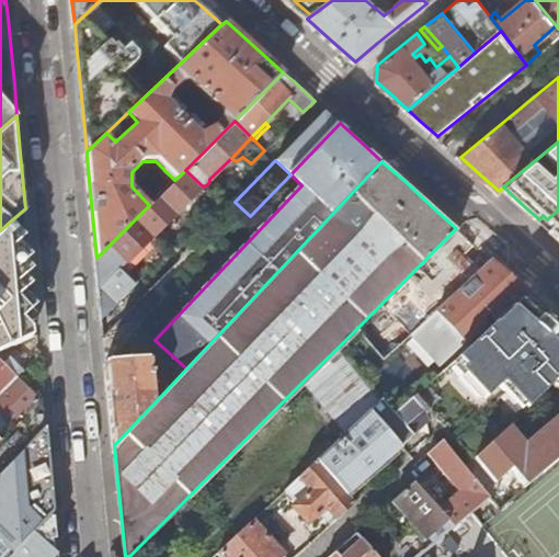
[(185,170),(174,180),(149,205),(136,218),(153,235),(173,215),(196,193),(198,194),(202,191),(202,189),(203,186),(185,170)]
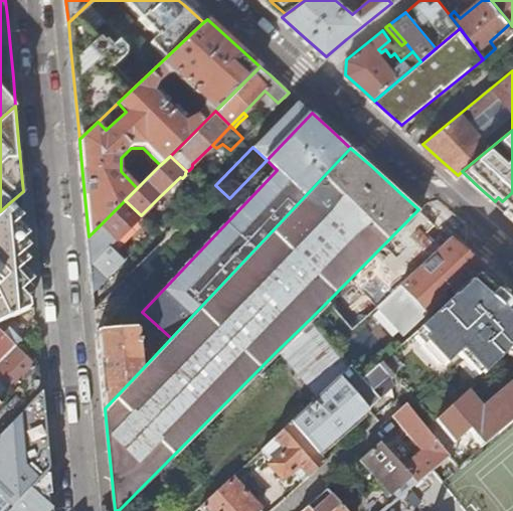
[(512,192),(502,201),(512,209),(508,213),(512,217),(512,192)]
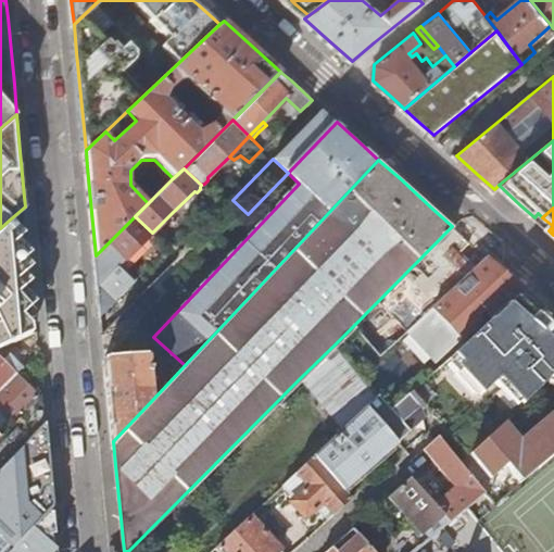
[(158,238),(152,233),(135,216),(96,255),(99,290),(101,313),(135,279),(118,266),(136,249),(141,253),(146,249),(147,249),(158,238)]
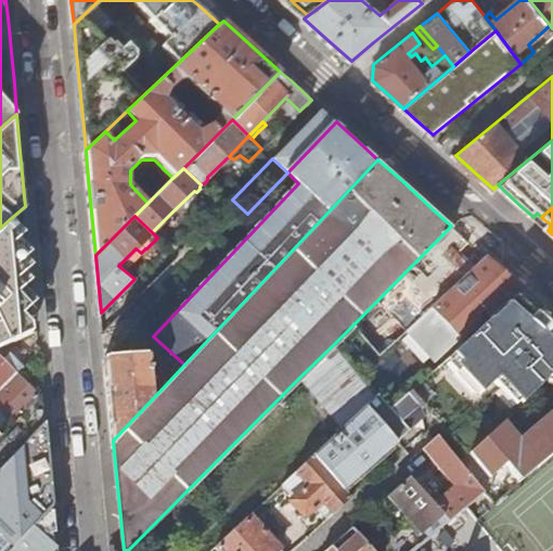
[(30,304),(17,291),(24,284),(17,277),(26,269),(18,260),(26,253),(22,248),(14,240),(20,234),(13,227),(16,223),(11,218),(0,228),(0,344),(33,330),(33,322),(23,312),(30,304)]
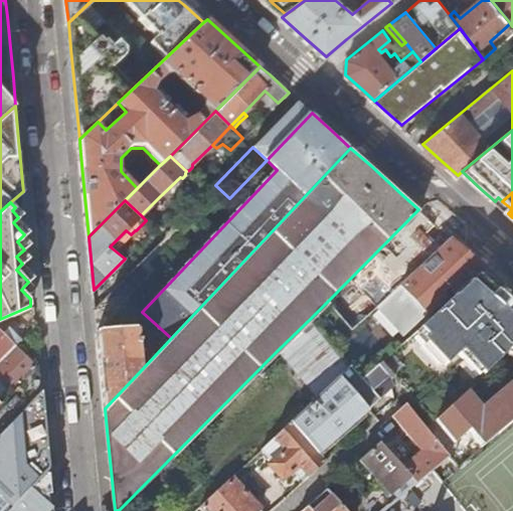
[(437,225),(418,209),(329,300),(352,325),(376,303),(450,236),(437,225)]
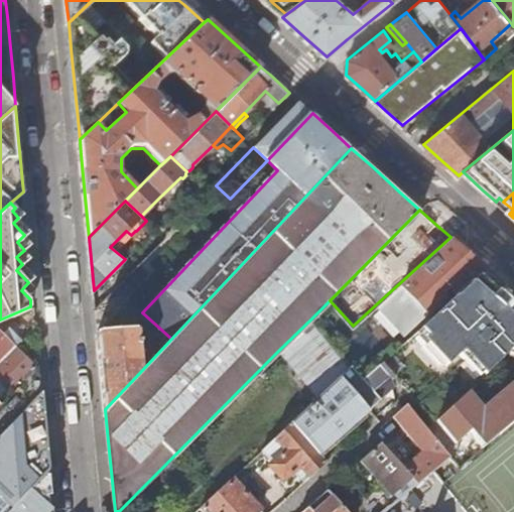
[(451,237),(377,303),(404,332),(444,293),(445,291),(443,288),(448,284),(457,292),(481,270),(484,267),(464,249),(451,237)]
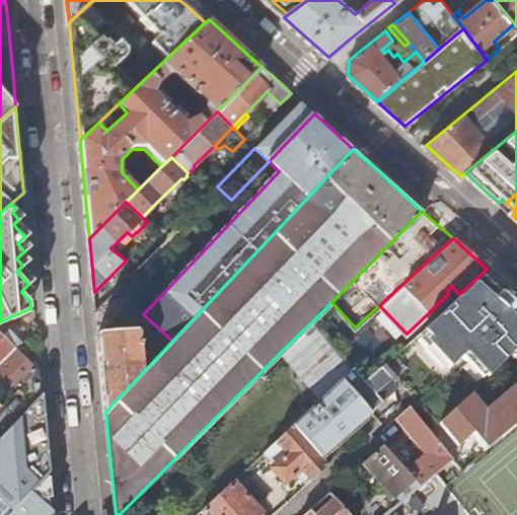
[(513,352),(516,348),(516,295),(514,293),(512,296),(497,282),(487,272),(486,273),(484,272),(459,294),(423,327),(365,378),(354,366),(352,367),(343,376),(372,409),(383,398),(382,397),(396,384),(393,380),(397,376),(440,421),(470,392),(503,361),(506,358),(513,352)]
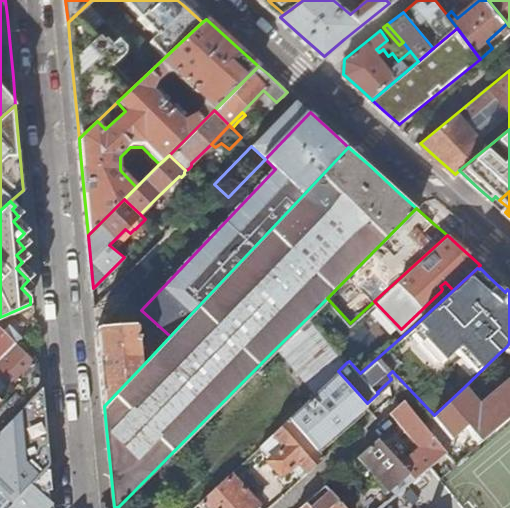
[(309,316),(277,347),(317,392),(338,371),(347,362),(309,316)]
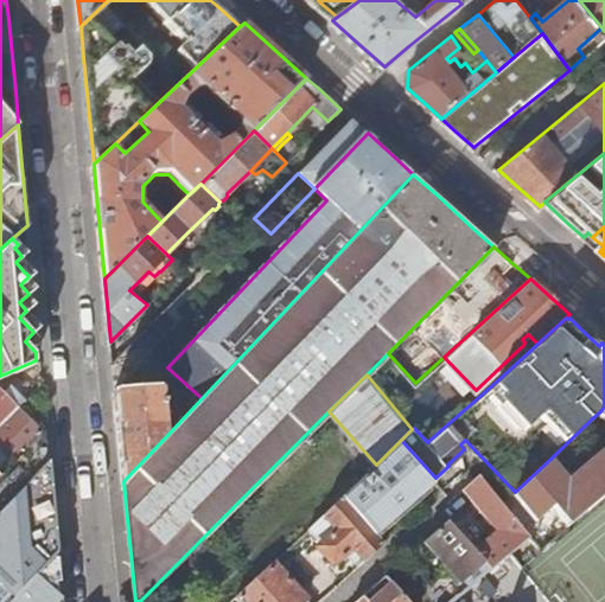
[(30,396),(13,380),(5,389),(0,384),(0,424),(19,405),(30,396)]
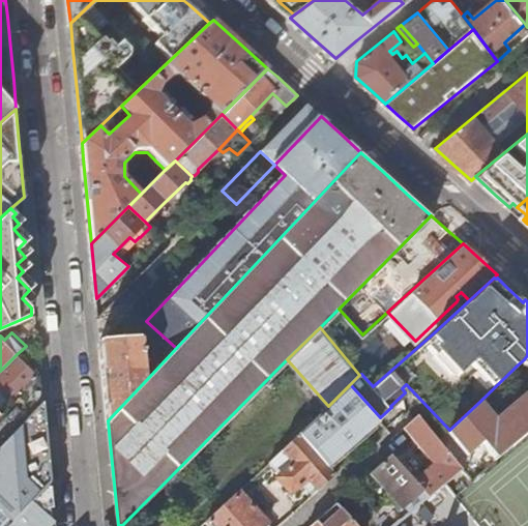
[(106,397),(108,420),(146,380),(139,374),(143,371),(142,353),(144,353),(144,350),(142,350),(141,340),(100,340),(103,360),(106,397)]
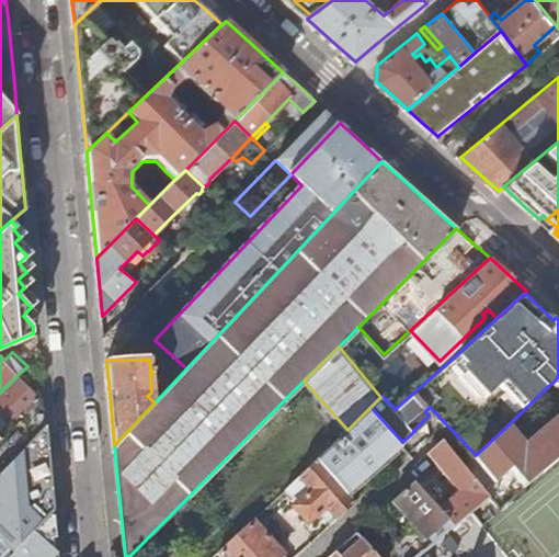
[(41,397),(18,375),(0,393),(0,411),(13,425),(41,397)]
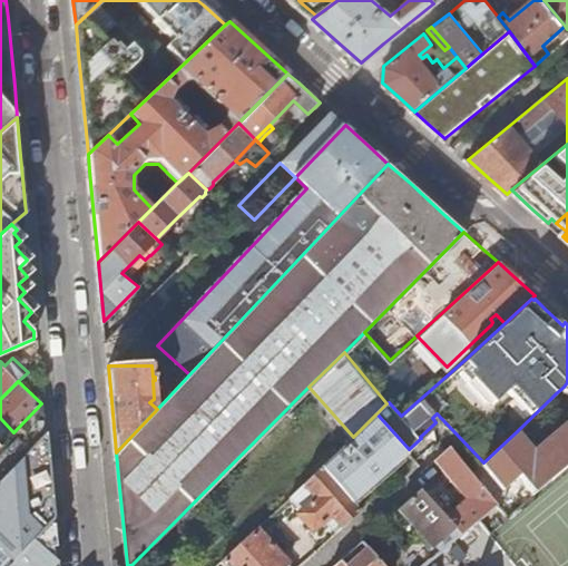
[(0,479),(47,431),(46,417),(43,401),(41,403),(13,432),(2,443),(0,446),(0,479)]
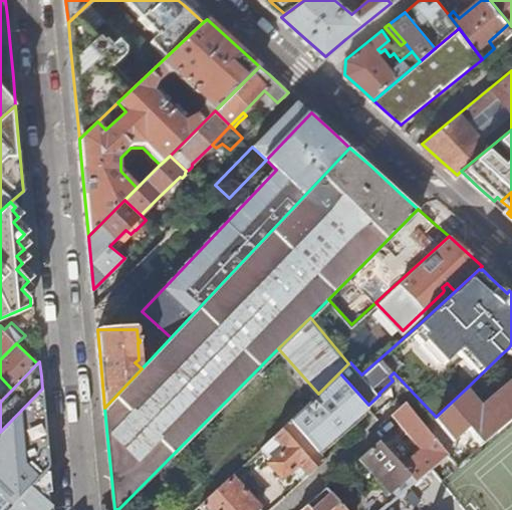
[(339,372),(318,394),(292,419),(319,449),(345,426),(368,405),(339,372)]
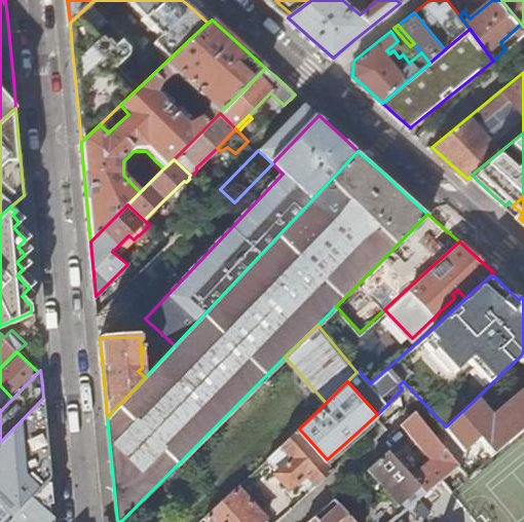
[(477,398),(446,426),(465,448),(479,437),(494,454),(523,429),(523,388),(492,414),(477,398)]
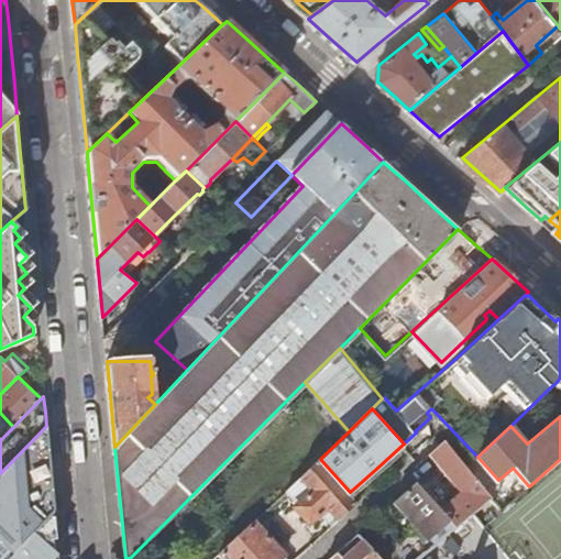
[(53,499),(46,426),(0,473),(0,558),(6,558),(45,518),(54,510),(53,499)]
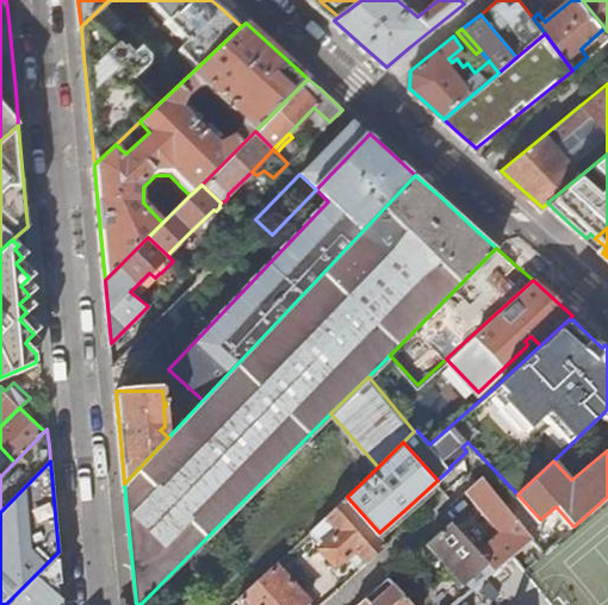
[(535,536),(507,504),(482,475),(466,488),(501,529),(478,548),(496,568),(535,536)]
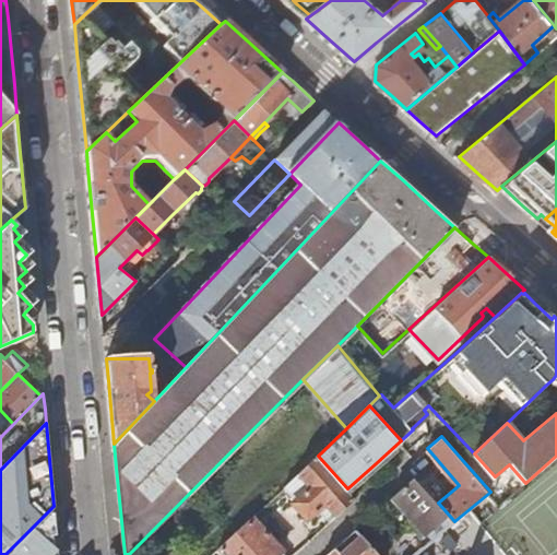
[(357,497),(347,488),(318,456),(285,485),(297,499),(294,502),(308,518),(326,503),(336,516),(357,497)]
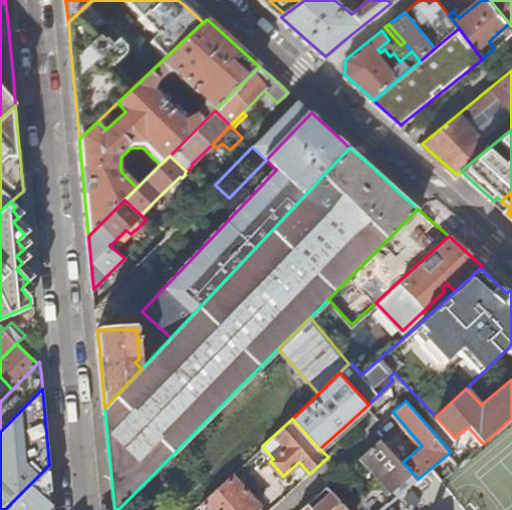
[(398,495),(418,479),(403,462),(380,438),(361,455),(398,495)]
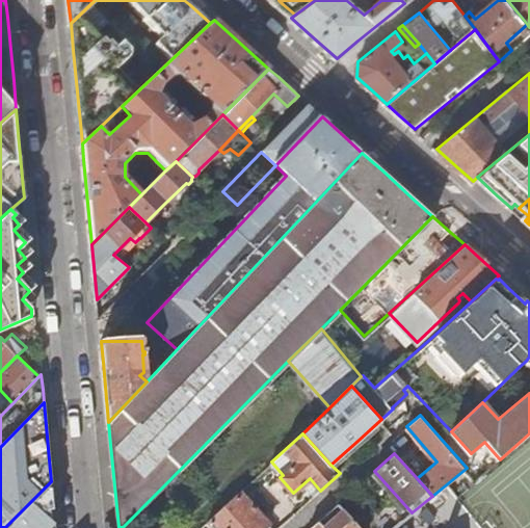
[(50,527),(51,527),(47,524),(52,519),(48,515),(45,512),(52,502),(50,498),(47,494),(43,490),(5,527),(50,527)]
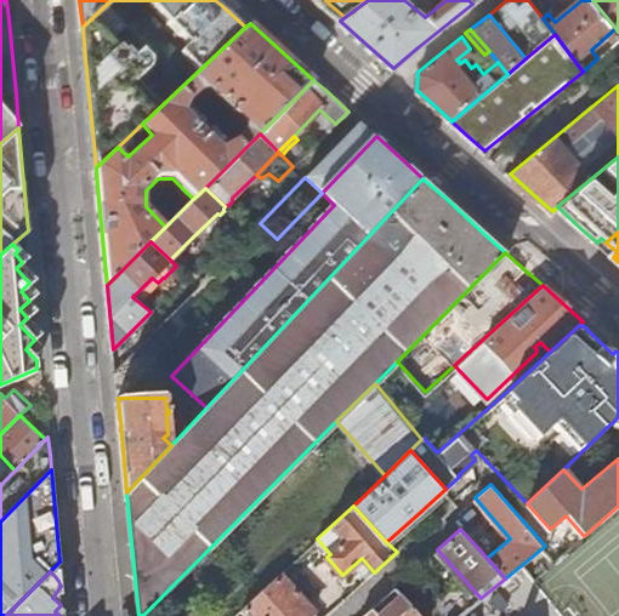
[(413,571),(396,586),(421,615),(458,615),(466,610),(469,608),(460,597),(444,608),(430,592),(432,588),(429,583),(425,587),(413,571)]
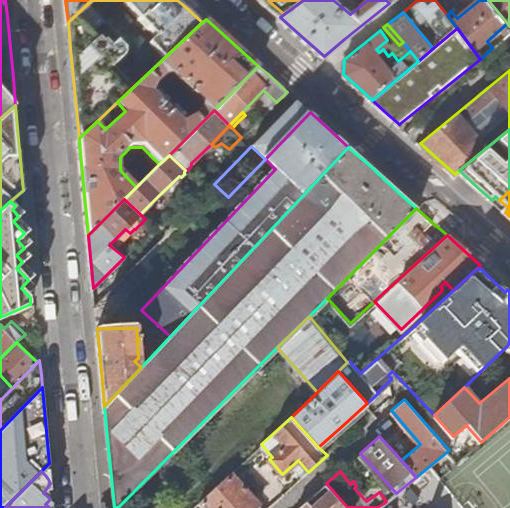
[(265,507),(232,472),(201,502),(206,507),(265,507)]
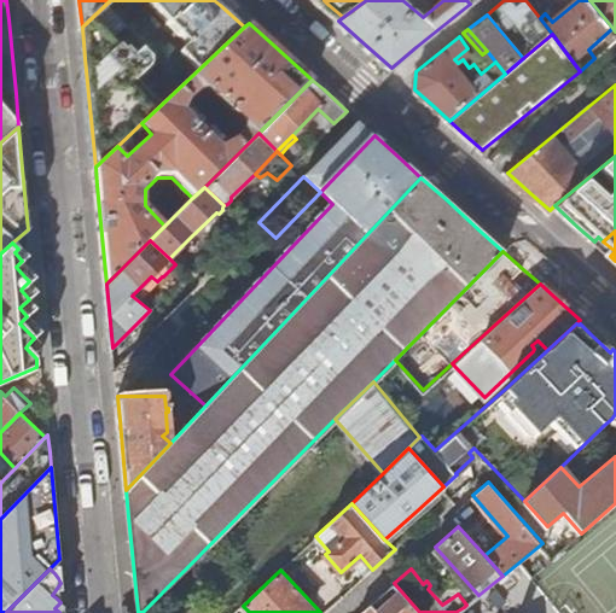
[(419,612),(394,583),(371,603),(379,612),(419,612)]
